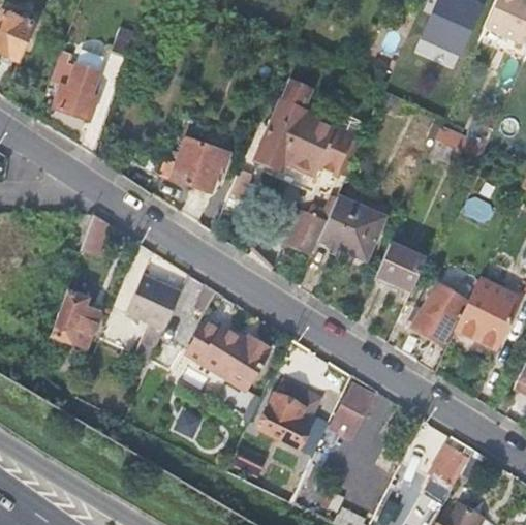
[(481,5),(468,0),(438,0),(424,37),(461,54),(481,5)]
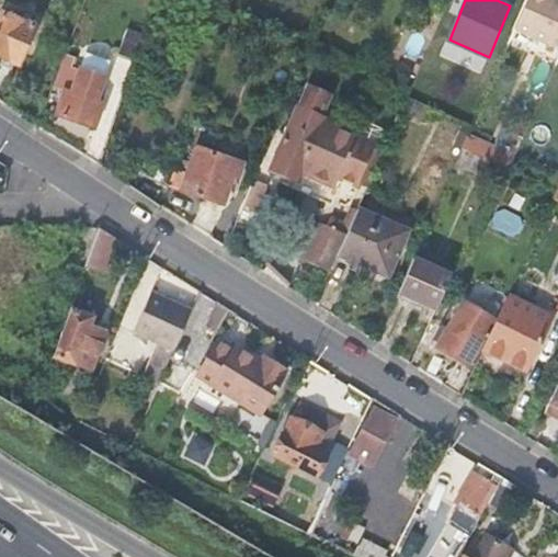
[(524,0),(513,27),(557,48),(557,0),(524,0)]
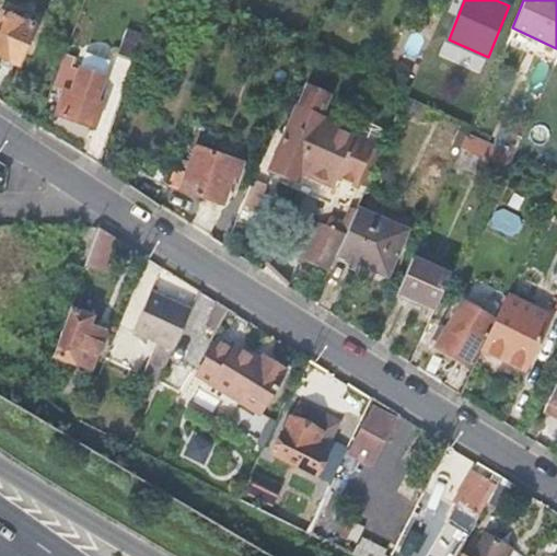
[(6,11),(0,23),(0,53),(6,56),(16,61),(20,62),(36,24),(6,11)]
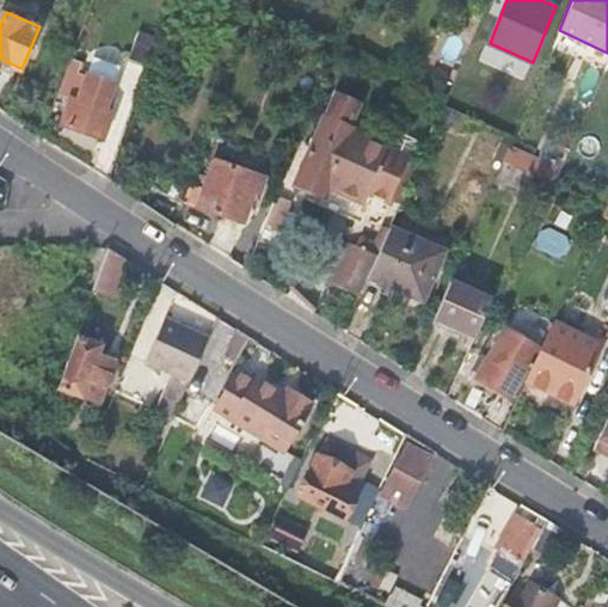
[(142,30),(130,60),(147,66),(158,36),(142,30)]
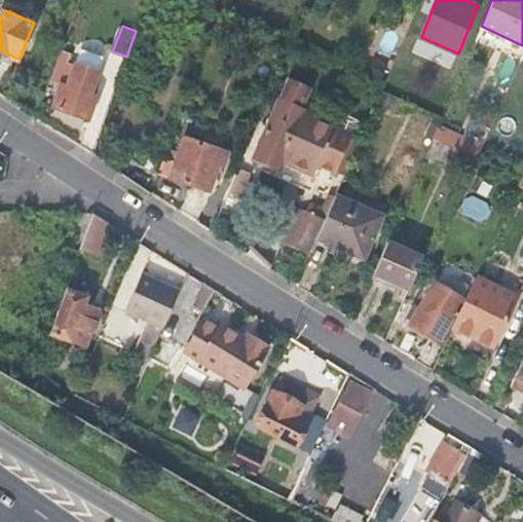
[(105,58),(82,49),(77,66),(70,63),(73,53),(63,50),(51,80),(61,83),(52,105),(89,119),(98,97),(91,95),(100,72),(105,58)]
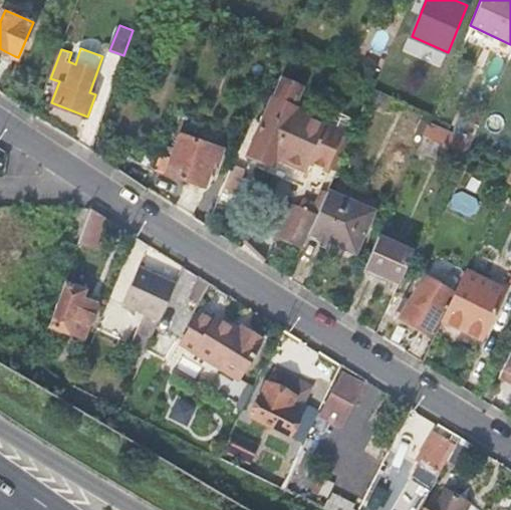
[(5,51),(2,58),(12,63),(15,56),(5,51)]
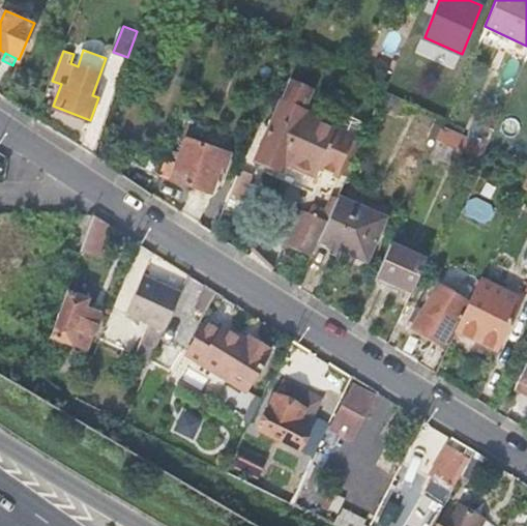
[(288,83),(258,161),(277,169),(275,176),(310,190),(333,130),(313,122),(315,119),(301,114),(310,91),(288,83)]
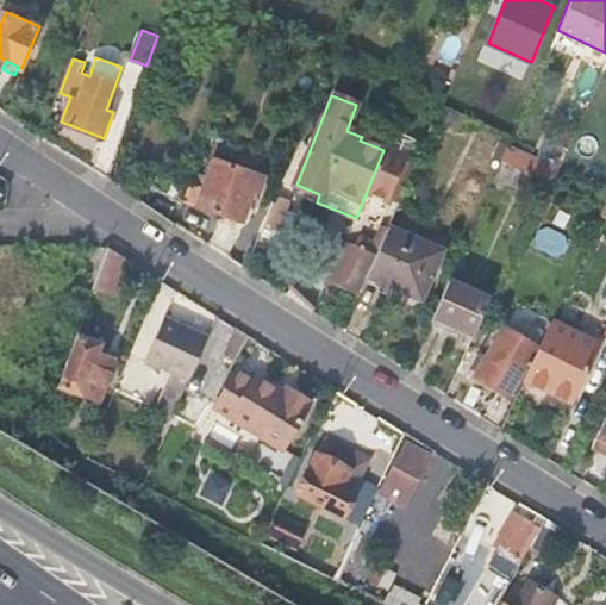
[(501,160),(529,173),(537,176),(543,164),(506,148),(501,160)]
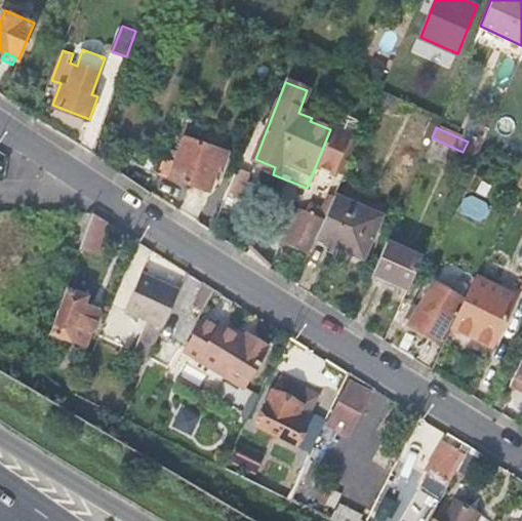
[(174,161),(169,176),(208,189),(218,161),(223,162),(228,152),(185,135),(174,161)]
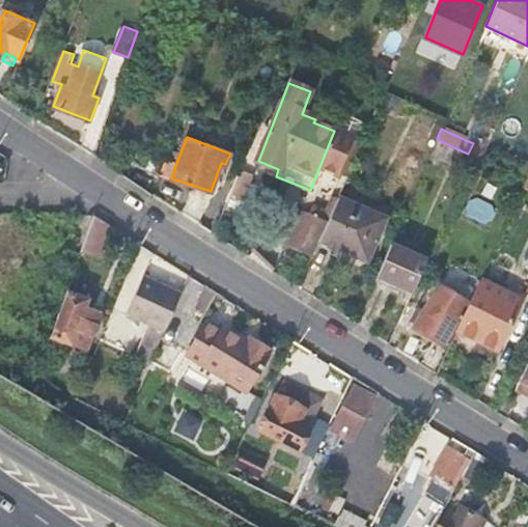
[(461,150),(457,158),(470,164),(473,156),(468,154),(461,150)]
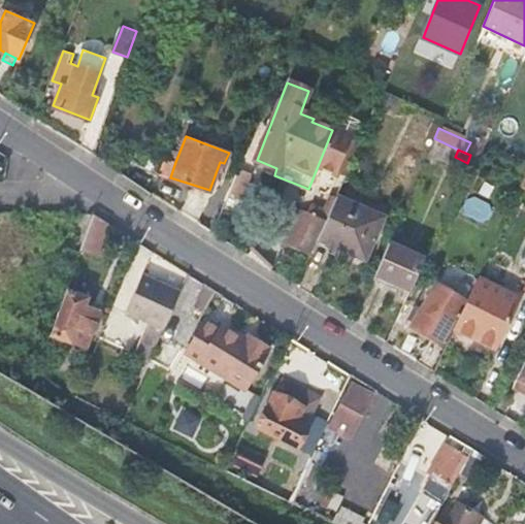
[(164,158),(159,173),(170,177),(175,162),(164,158)]
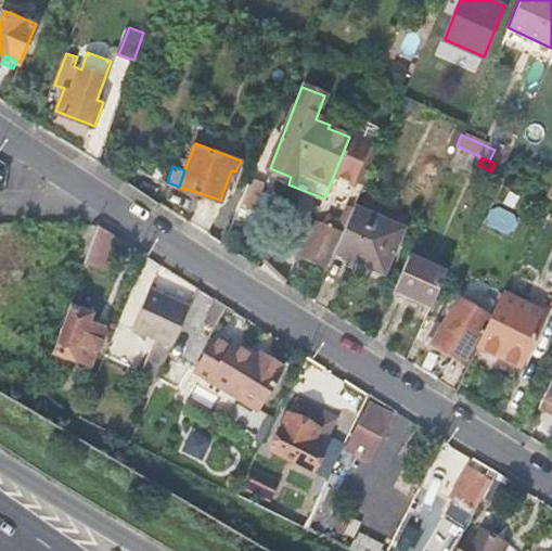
[(345,230),(336,250),(384,272),(406,227),(356,205),(345,230)]
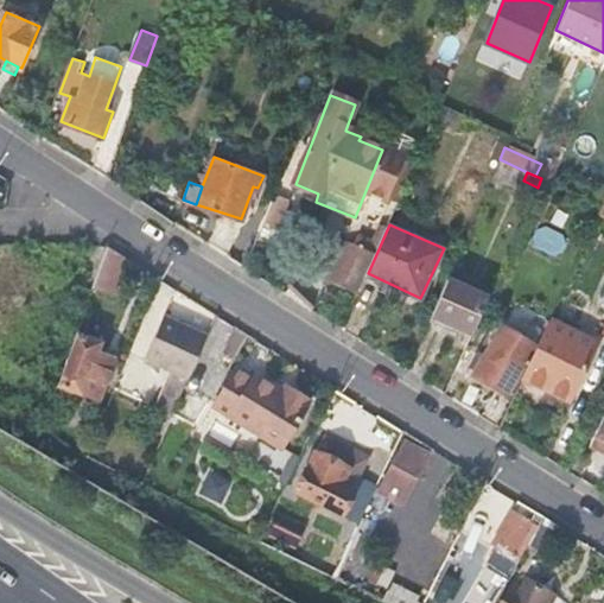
[(345,239),(328,284),(337,283),(360,292),(368,273),(377,252),(345,239)]
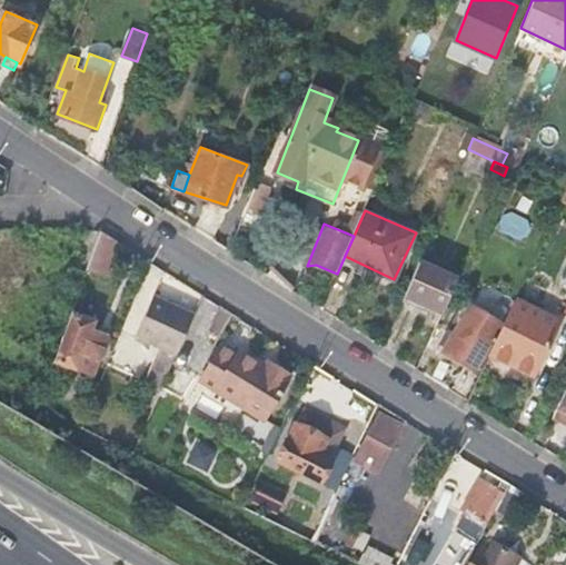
[(78,229),(66,265),(83,271),(85,269),(99,230),(88,229),(78,229)]
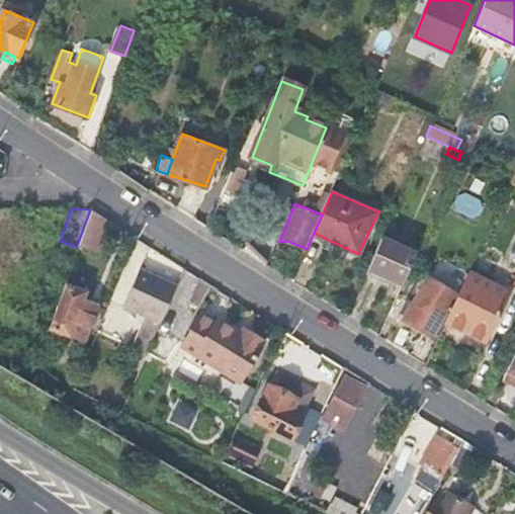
[(90,209),(77,245),(95,252),(103,231),(100,229),(105,217),(94,209),(90,209)]
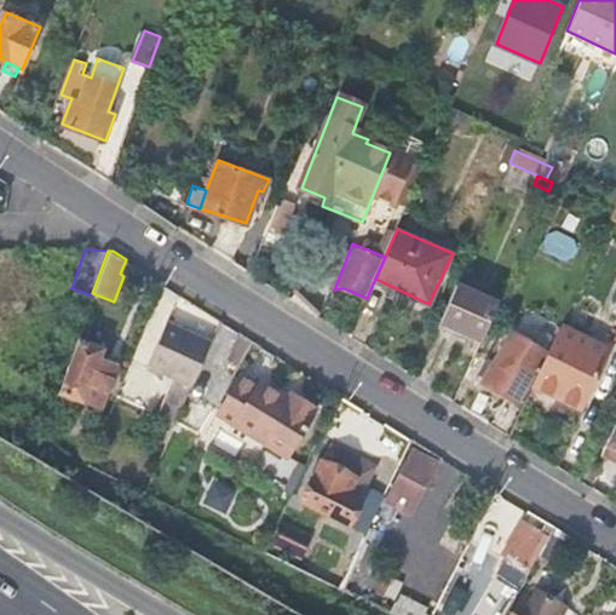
[(458,281),(442,319),(484,338),(501,300),(458,281)]
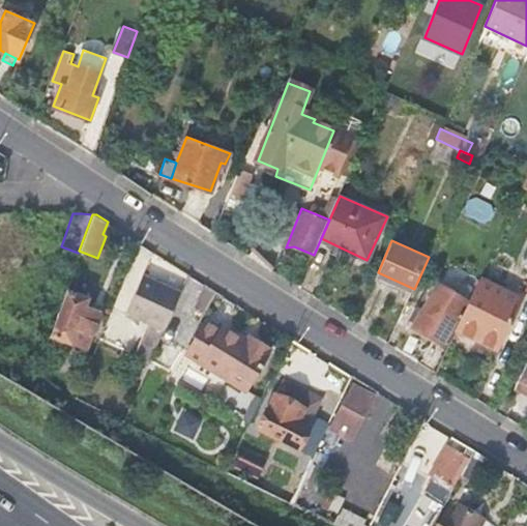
[(180,290),(142,273),(126,311),(164,327),(180,290)]
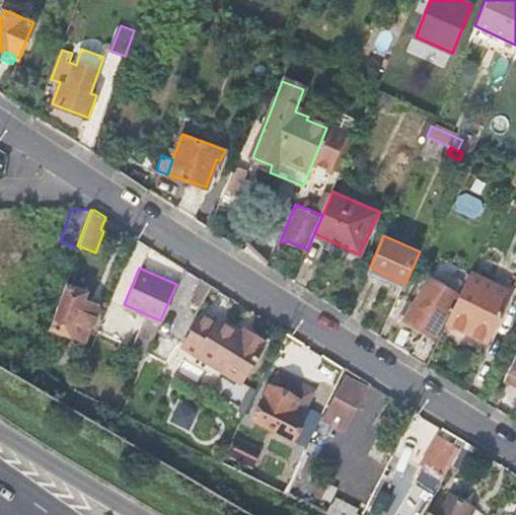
[(425,273),(410,298),(414,301),(430,276),(425,273)]
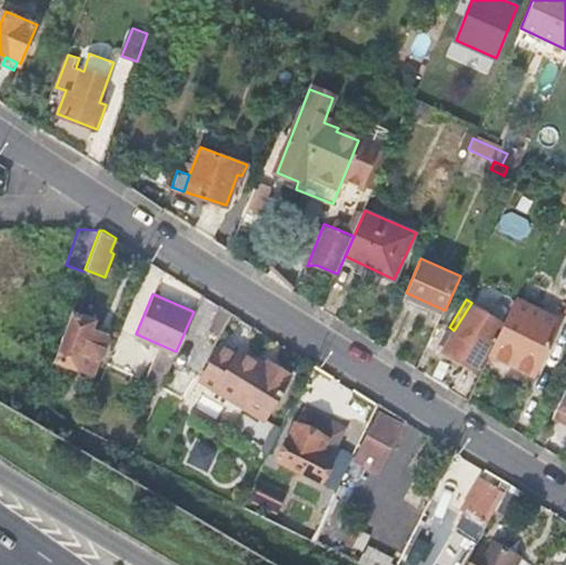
[(504,324),(490,352),(535,373),(559,319),(515,299),(504,324)]
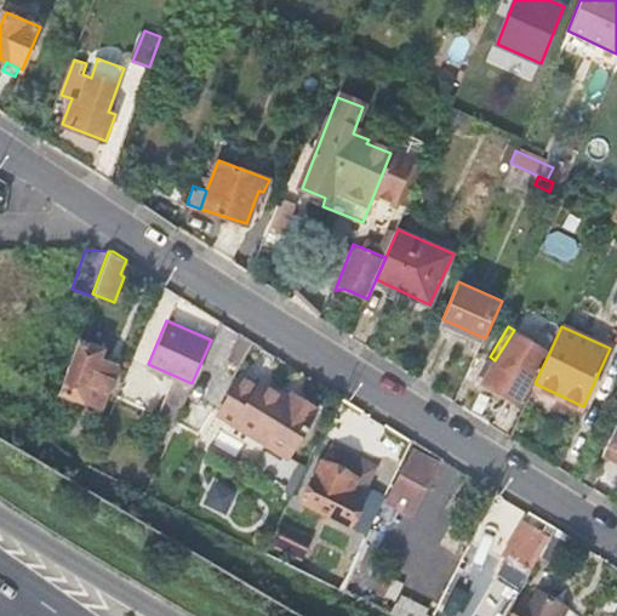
[(518,403),(530,383),(533,386),(535,383),(549,353),(514,330),(495,360),(490,357),(481,371),(486,374),(483,381),(518,403)]
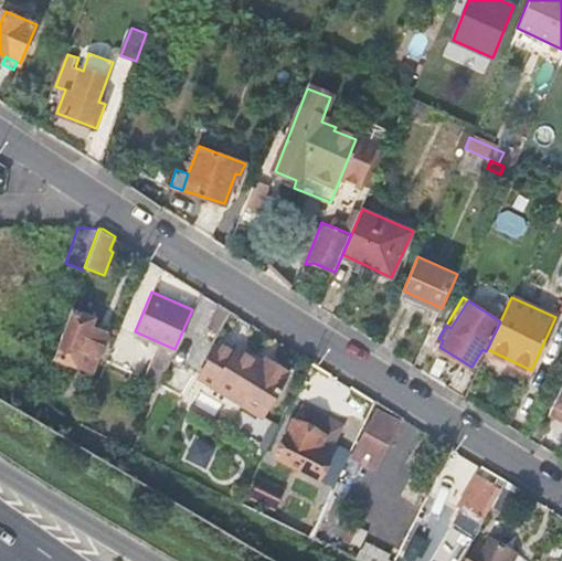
[(91,320),(72,311),(54,359),(91,373),(105,334),(88,327),(91,320)]
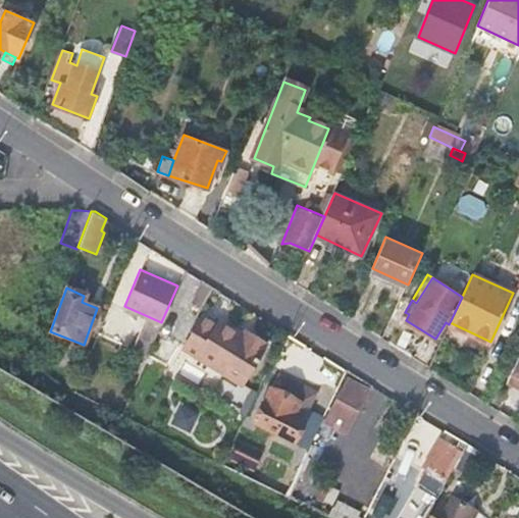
[(201,323),(186,356),(234,379),(255,337),(248,333),(245,339),(217,326),(215,330),(201,323)]
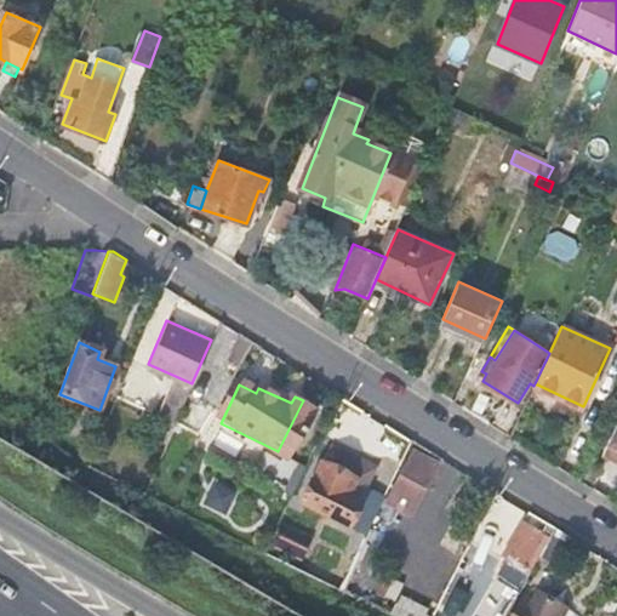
[(303,400),(278,451),(295,460),(319,408),(303,400)]
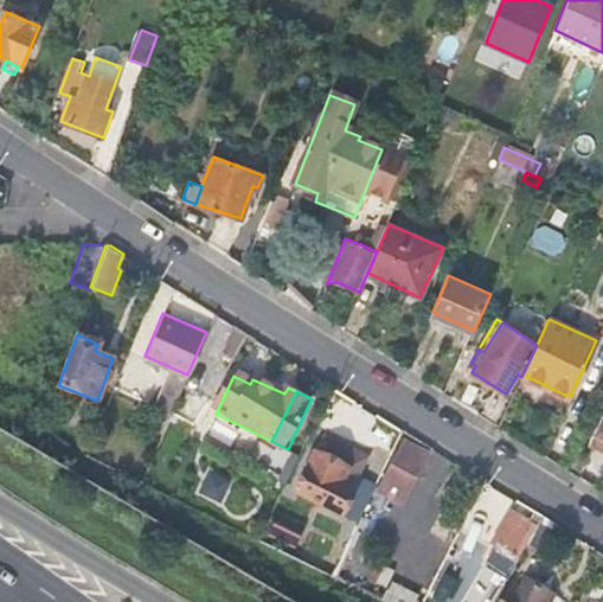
[(602,420),(592,443),(602,448),(602,420)]
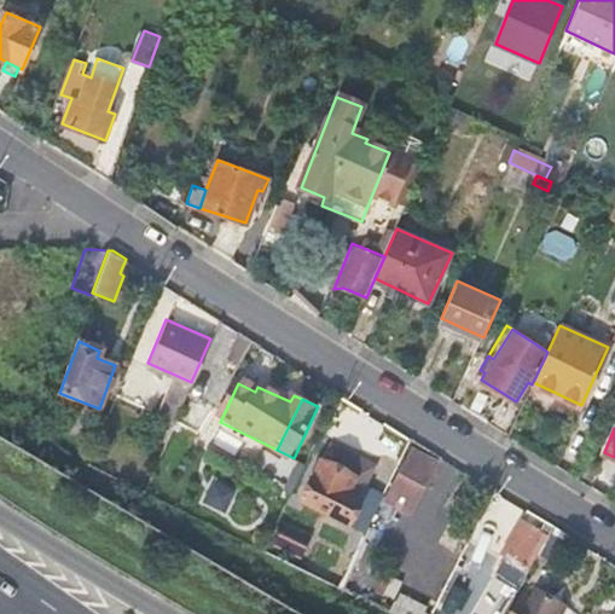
[(429,456),(413,446),(392,484),(416,497),(433,464),(436,459),(429,456)]
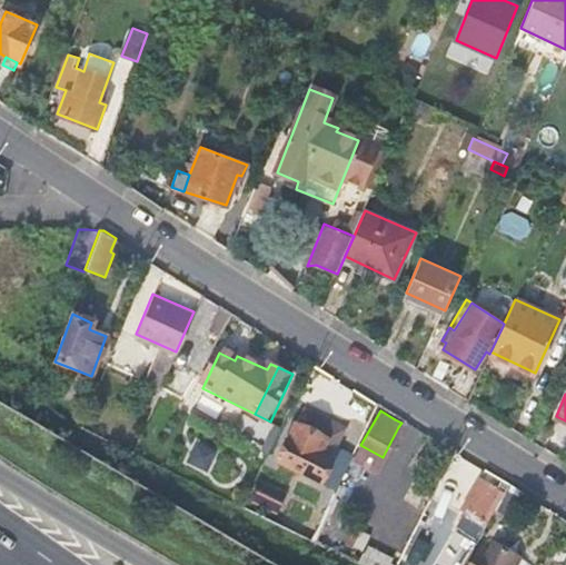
[(340,445),(298,424),(280,459),(283,461),(280,466),(294,473),(296,468),(323,481),(340,445)]
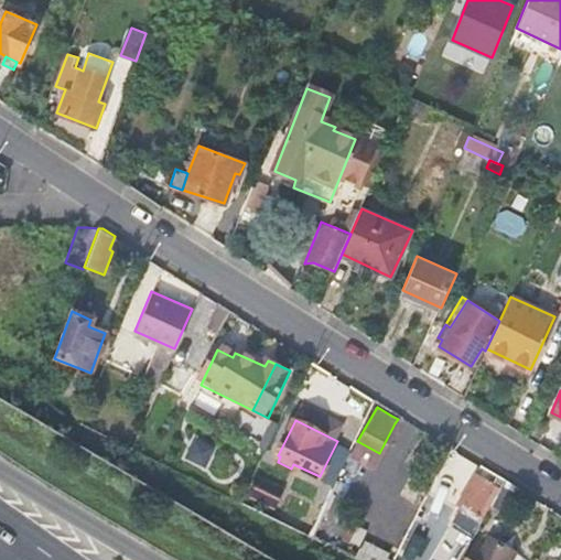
[(283,490),(258,477),(249,494),(276,507),(283,490)]
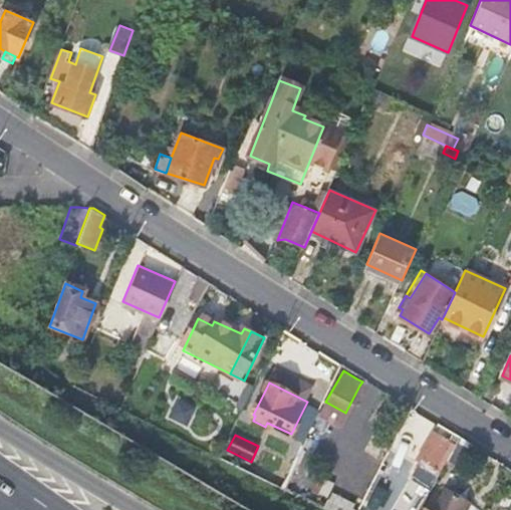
[(461,436),(448,459),(463,467),(476,446),(461,436)]
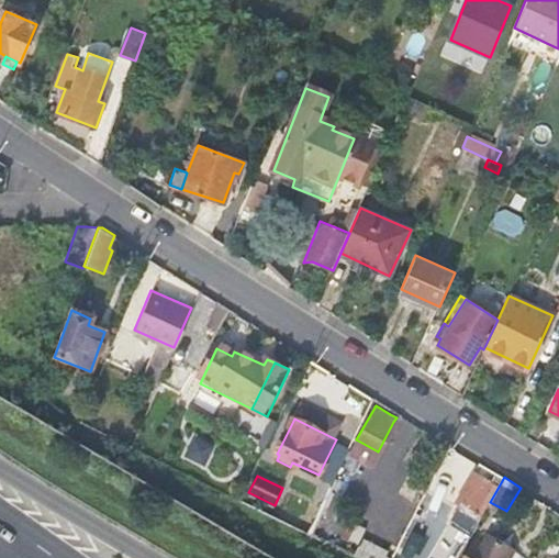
[(355,557),(358,557),(382,557),(386,554),(362,542),(355,557)]
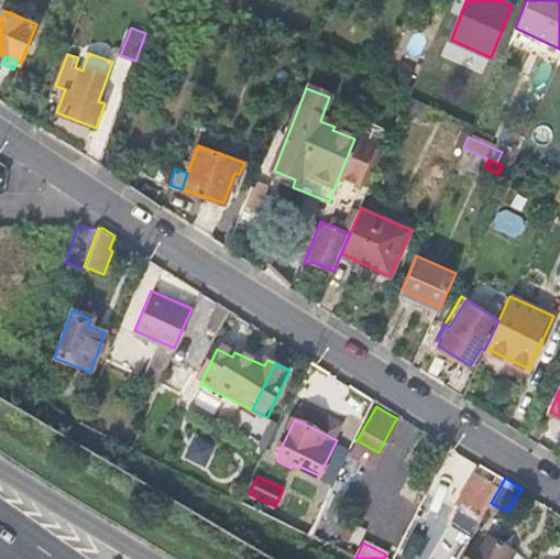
[(478,547),(469,558),(511,558),(491,545),(486,552),(478,547)]
